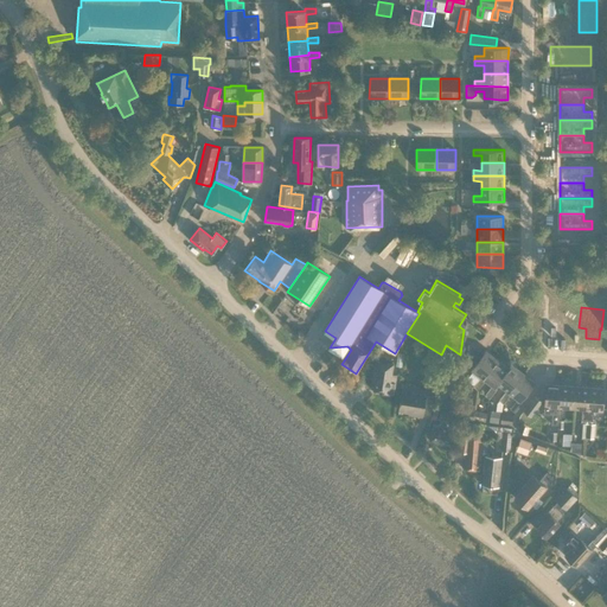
[(468,360),(474,365),(484,355),(478,350),(468,360)]
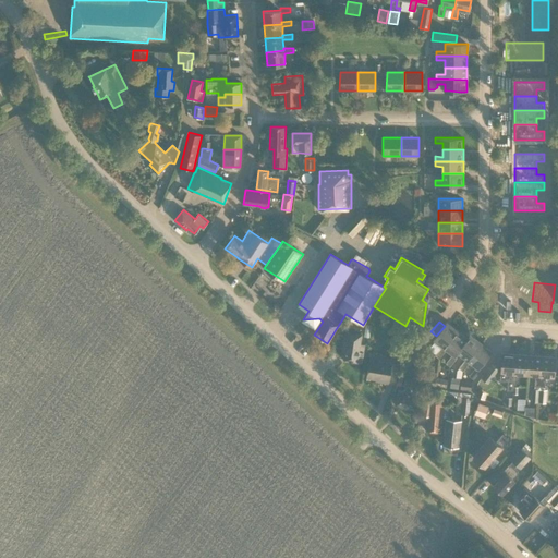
[(397,323),(392,344),(403,346),(407,327),(397,323)]
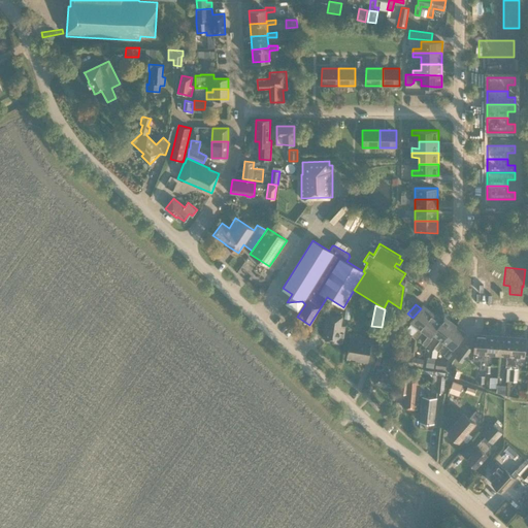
[(416,338),(422,330),(421,329),(433,312),(423,305),(421,308),(413,318),(410,321),(419,327),(411,335),(416,338)]
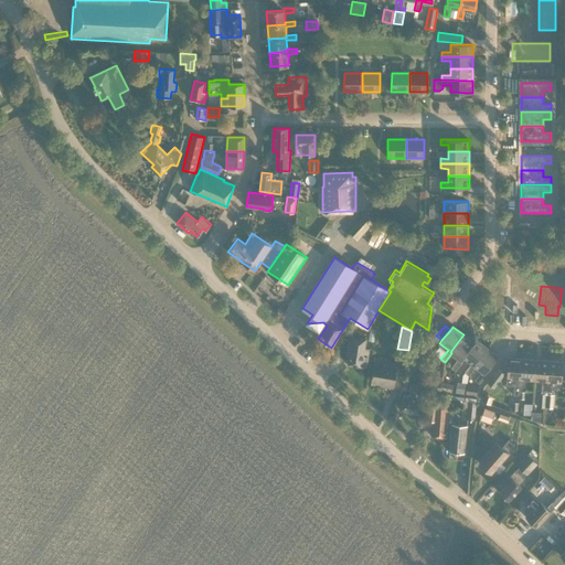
[(362,365),(366,365),(368,355),(369,355),(370,349),(364,348),(366,338),(363,338),(364,332),(354,330),(353,336),(352,336),(348,363),(362,365)]
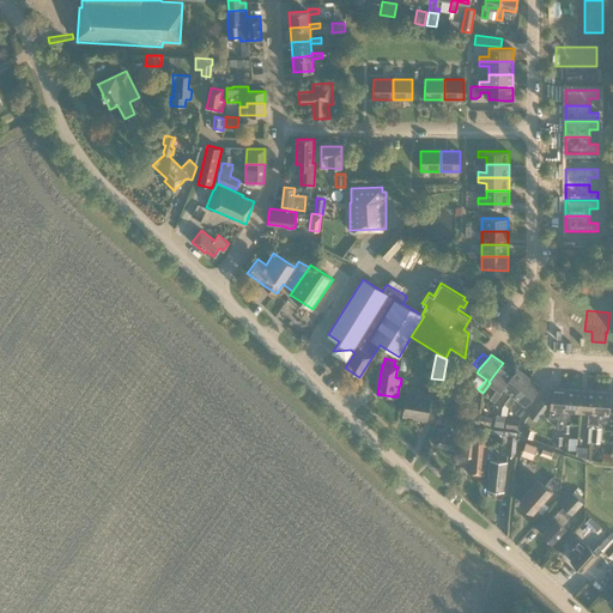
[(502,387),(514,372),(514,371),(503,363),(489,382),(490,383),(497,389),(490,399),(495,402),(502,393),(499,390),(503,387),(502,387)]
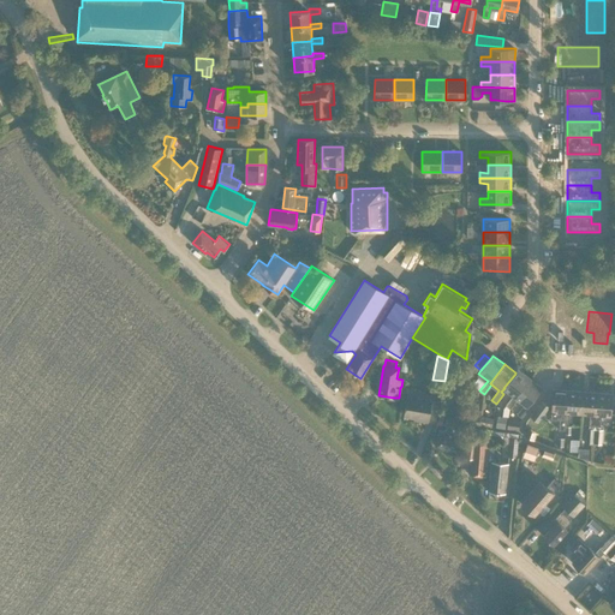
[(511,408),(518,399),(515,396),(530,378),(518,369),(515,372),(515,374),(503,388),(505,388),(513,395),(506,405),(511,408)]
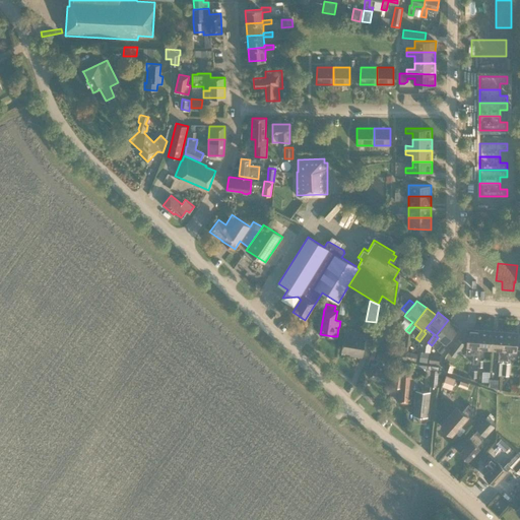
[(448,320),(436,335),(438,337),(444,341),(438,349),(441,352),(448,344),(446,343),(458,327),(448,320)]
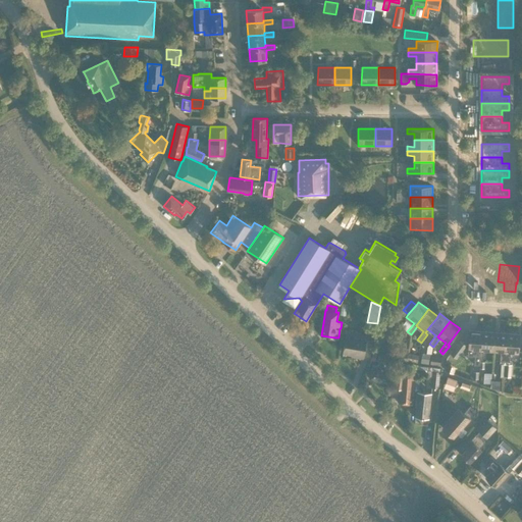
[(482,330),(470,329),(468,355),(475,356),(475,364),(480,364),(480,359),(482,330)]
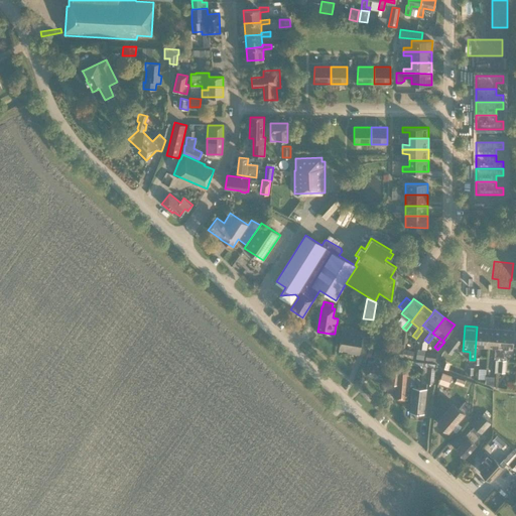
[(489,328),(477,327),(475,355),(480,356),(480,347),(488,347),(489,328)]
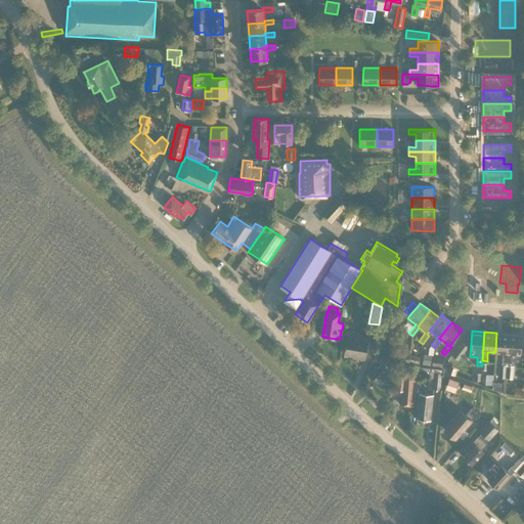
[(507,362),(509,334),(496,333),(495,352),(503,353),(501,362),(507,362)]
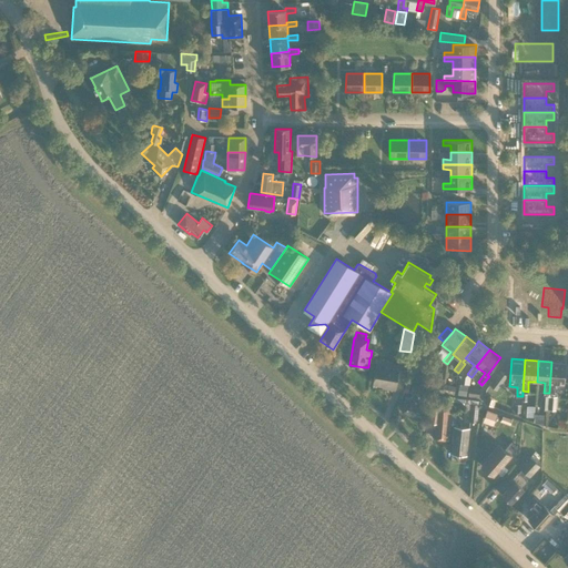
[(399,362),(397,369),(376,366),(374,384),(388,386),(387,387),(395,388),(397,378),(404,379),(407,363),(399,362)]
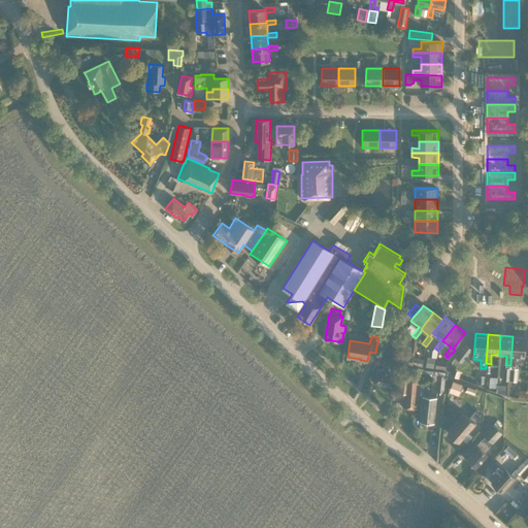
[(526,337),(513,336),(510,365),(512,365),(515,366),(516,366),(517,357),(524,357),(526,337)]
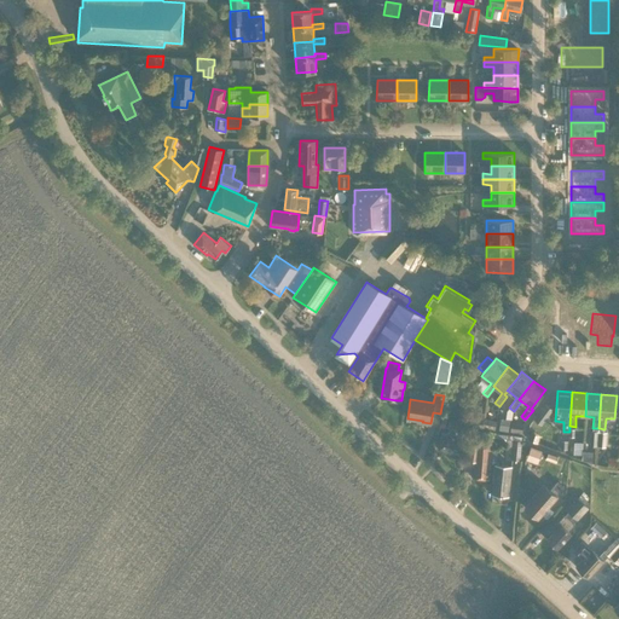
[(553,409),(545,403),(533,418),(541,424),(553,409)]
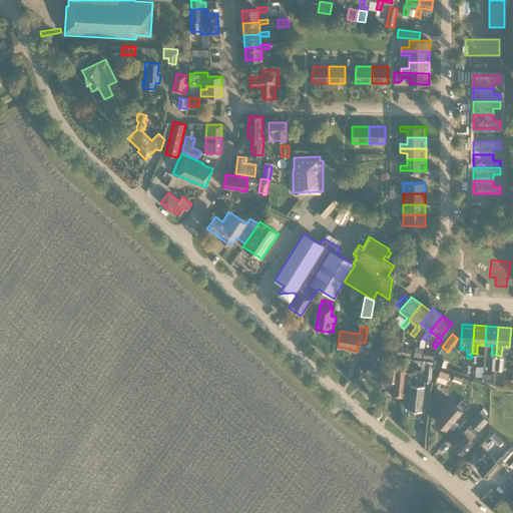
[(386,348),(373,345),(371,354),(373,355),(372,359),(367,358),(364,372),(380,376),(384,362),(386,348)]
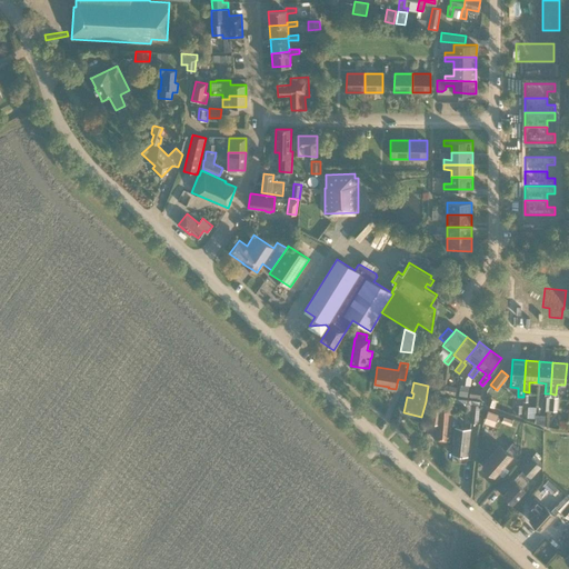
[(461,385),(459,395),(468,396),(469,386),(461,385)]
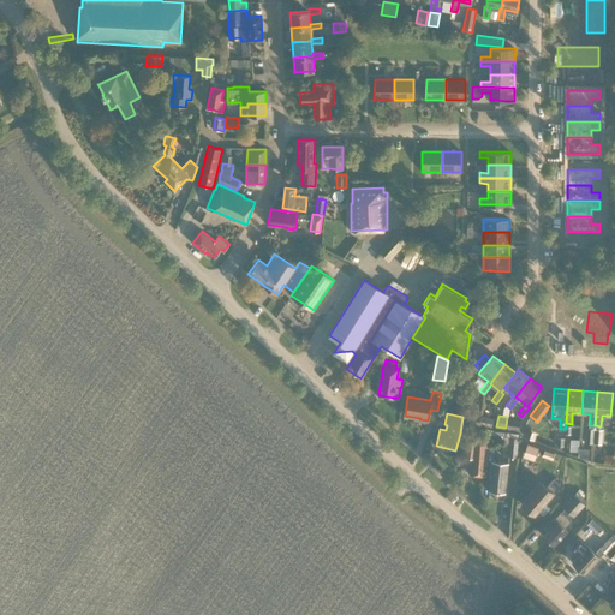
[(519,430),(520,422),(509,419),(508,428),(519,430)]
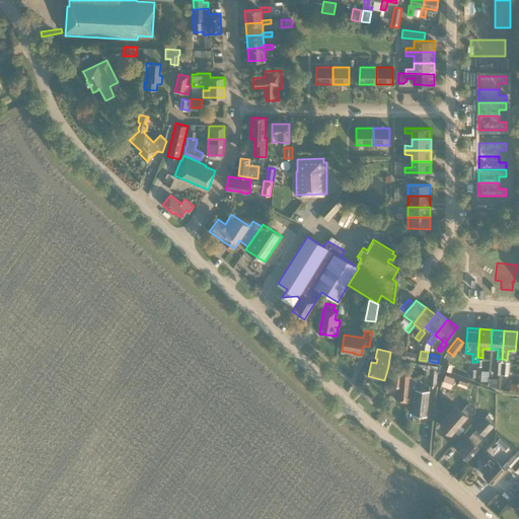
[(430,374),(430,385),(436,385),(437,369),(425,367),(424,373),(430,374)]
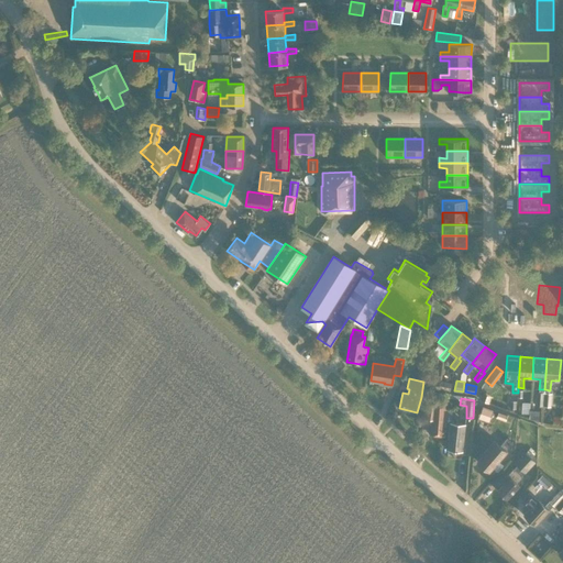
[(446,407),(440,406),(428,404),(427,418),(432,419),(431,424),(430,434),(444,435),(446,407)]
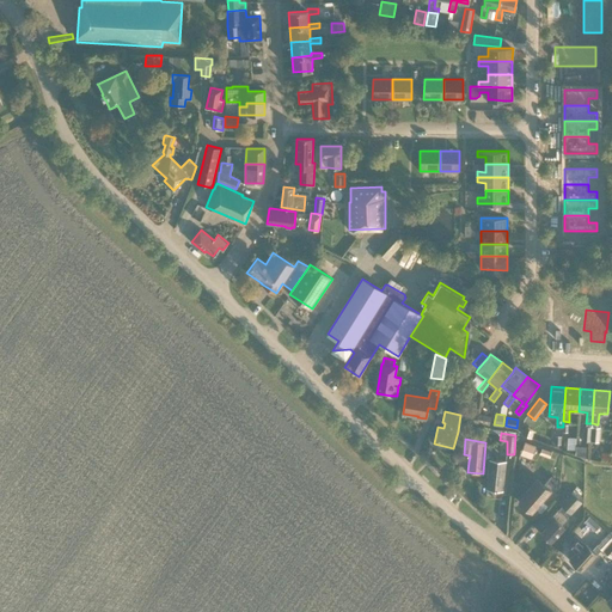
[(520,454),(532,458),(537,445),(525,441),(520,454)]
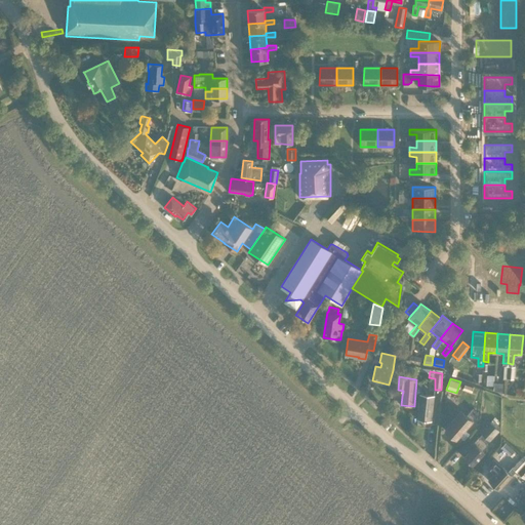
[(465,384),(462,389),(472,393),(474,387),(465,384)]
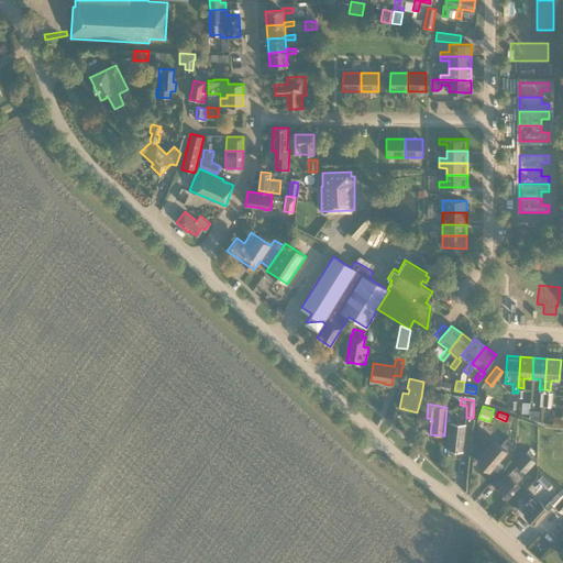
[(448,449),(463,451),(465,423),(450,421),(448,449)]
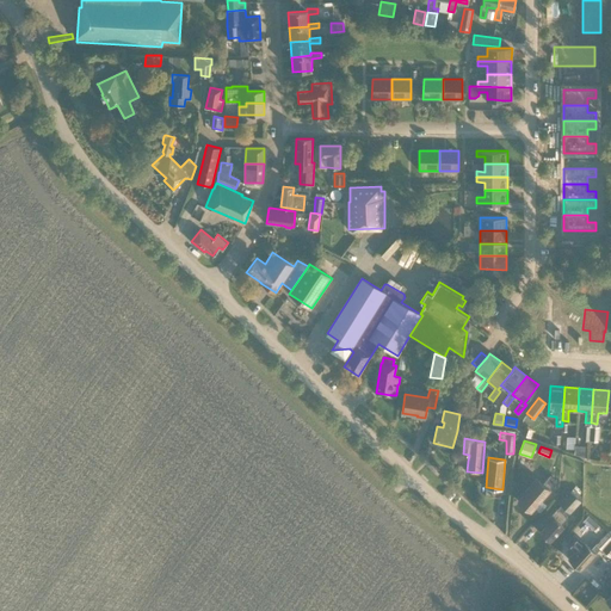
[(543,483),(536,477),(523,493),(524,494),(518,500),(531,512),(557,481),(550,474),(543,483)]
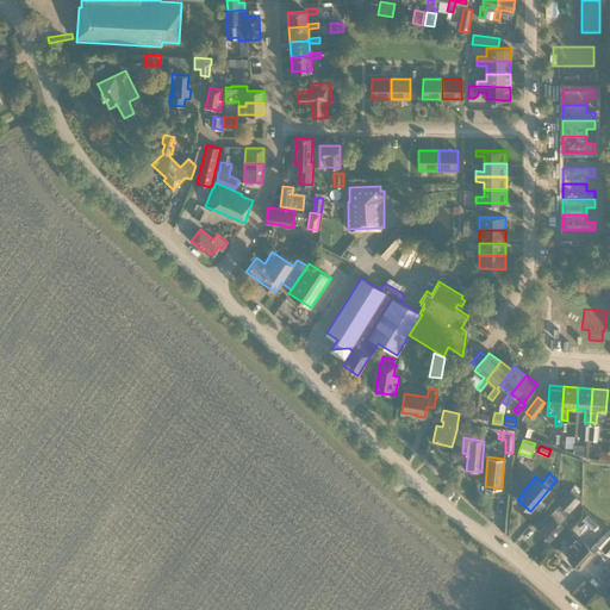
[(546,524),(540,531),(549,540),(562,526),(559,522),(580,500),(570,490),(559,502),(560,504),(556,508),(551,514),(549,514),(542,522),(546,524)]
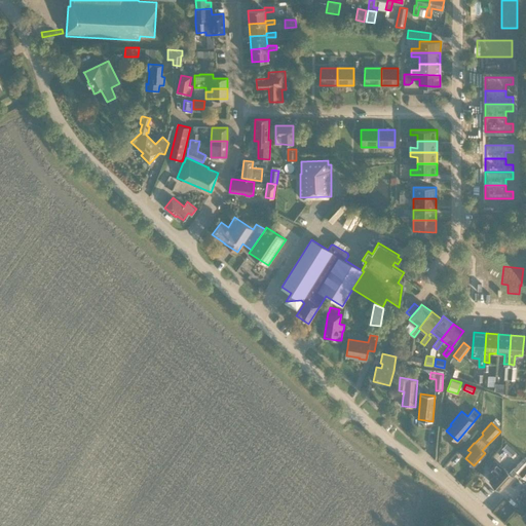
[(508,443),(503,448),(512,455),(517,451),(508,443)]
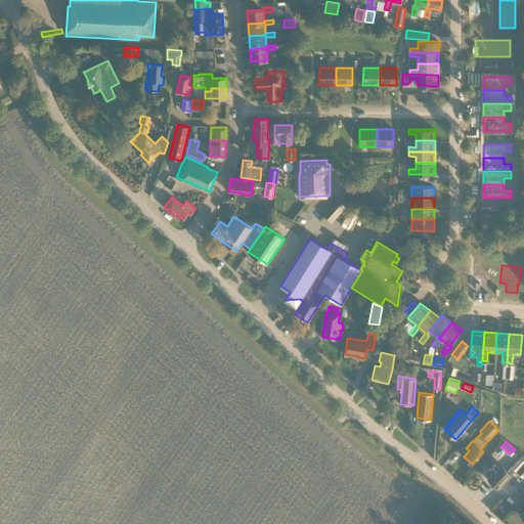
[(492,459),(485,466),(493,473),(487,479),(498,488),(511,474),(515,470),(523,477),(523,475),(523,454),(513,466),(512,465),(507,471),(500,465),(499,465),(492,459)]
